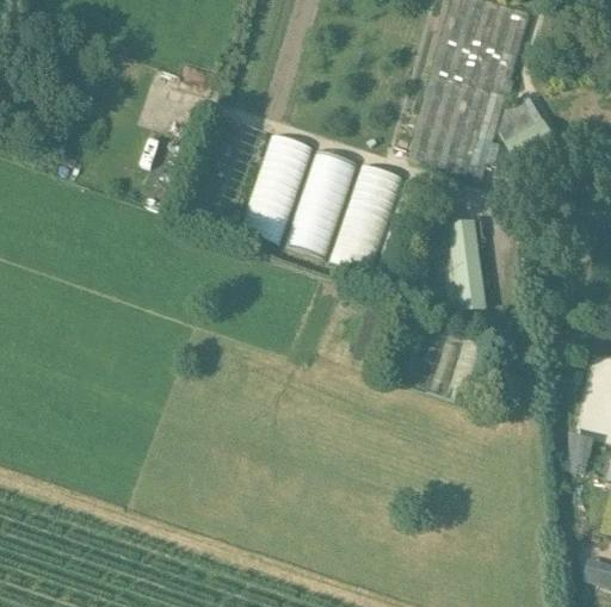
[(529,13),(482,0),(452,0),(407,159),(481,180),(486,162),(492,143),(529,13)]
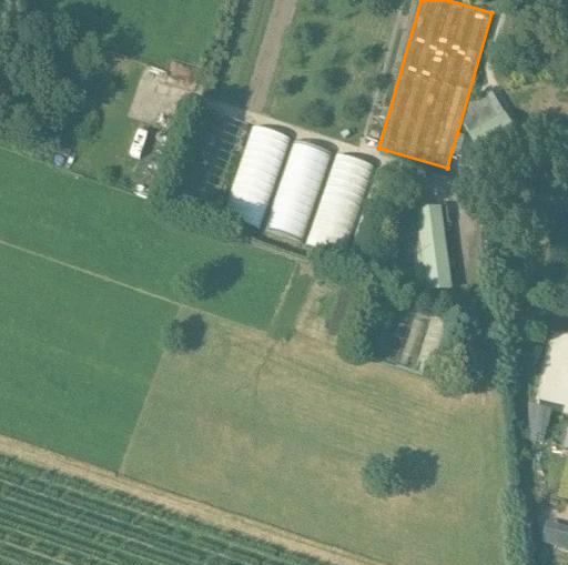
[(470,104),(464,124),(472,137),(457,133),(452,151),(465,155),(465,154),(477,158),(482,155),(483,157),(517,137),(501,108),(493,92),(470,104)]
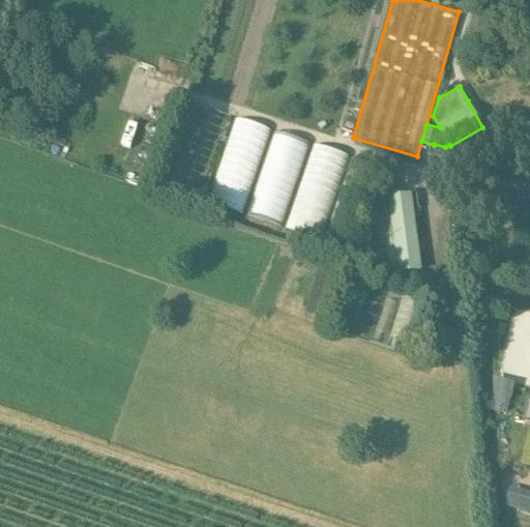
[(231,115),(212,202),(248,209),(267,123),(231,115)]
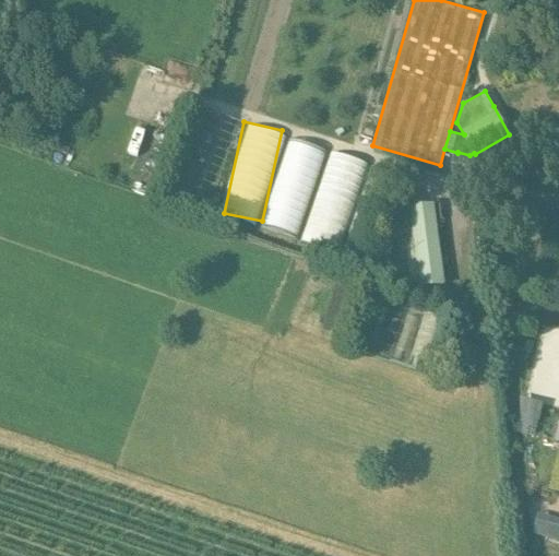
[(261,225),(341,249),(368,161),(329,149),(288,135),(261,225)]
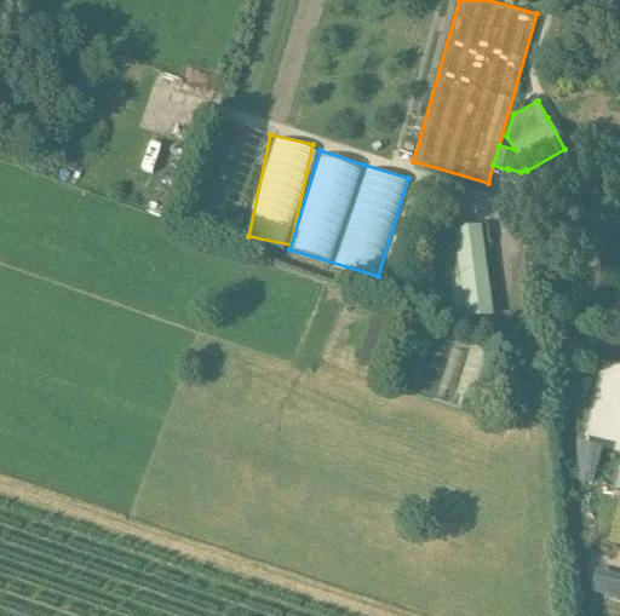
[(483,243),(488,242),(487,226),(432,232),(437,276),(461,274),(468,317),(492,314),(483,243)]
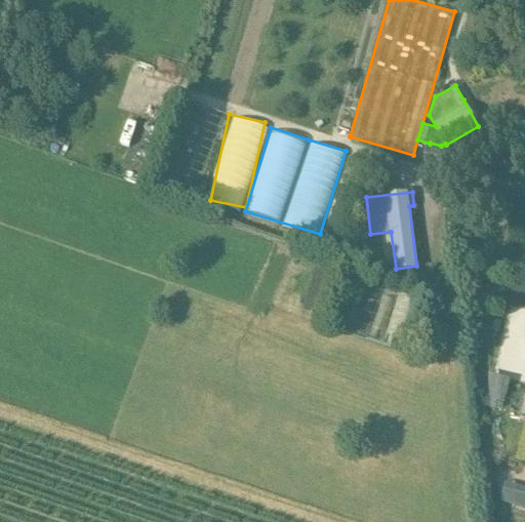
[(447,337),(461,337),(461,328),(447,328),(447,337)]
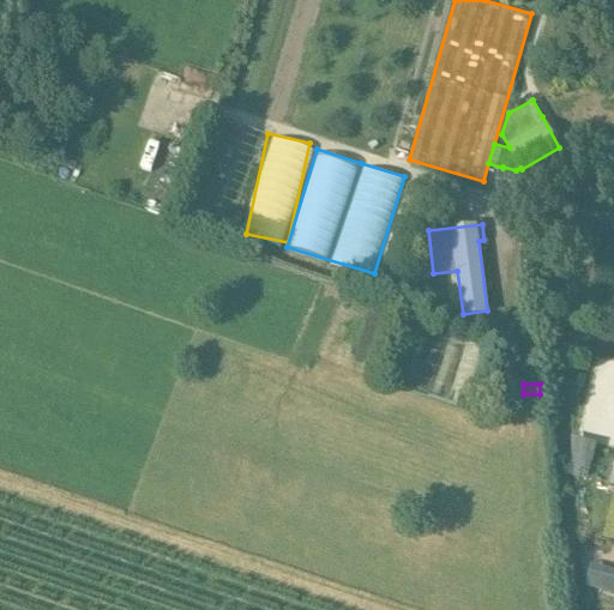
[(613,567),(591,562),(585,586),(613,593),(613,567)]
